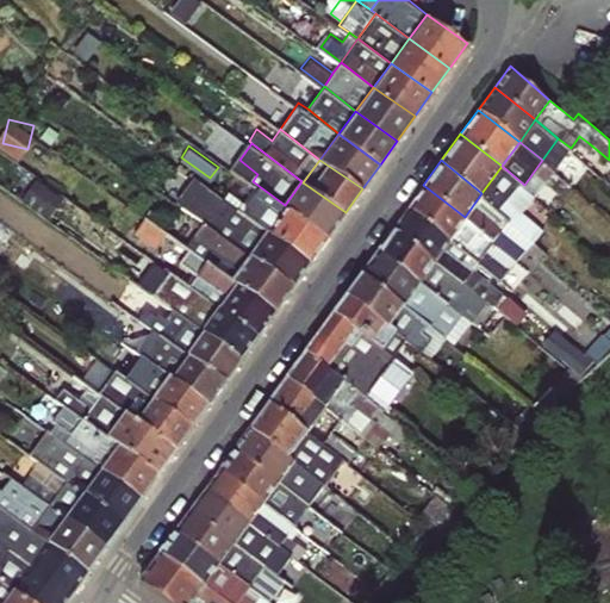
[(553,167),(542,160),(524,185),(534,193),(553,167)]
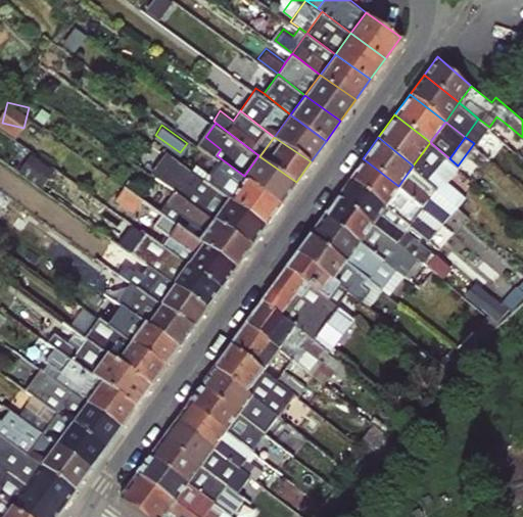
[(446,180),(458,166),(449,158),(430,142),(413,166),(457,204),(464,194),(446,180)]
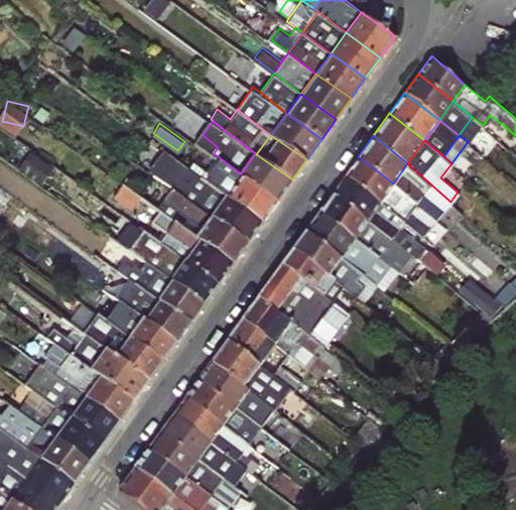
[(241,173),(278,200),(292,179),(256,154),(255,153),(241,173)]
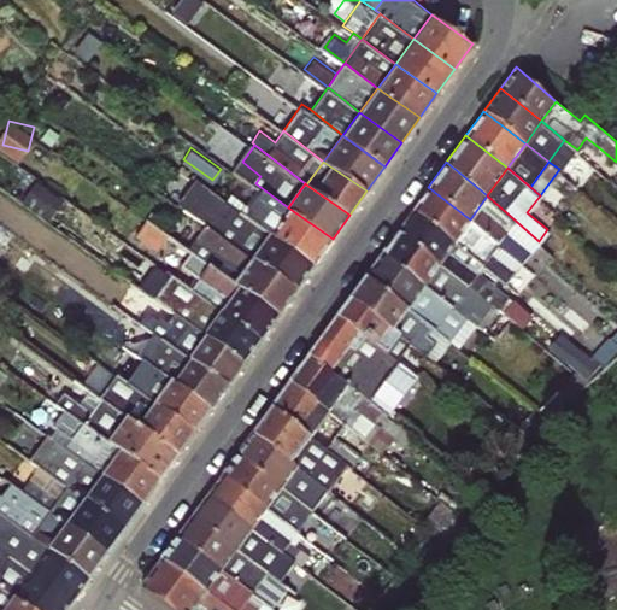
[(288,207),(260,187),(242,211),(270,233),(288,207)]
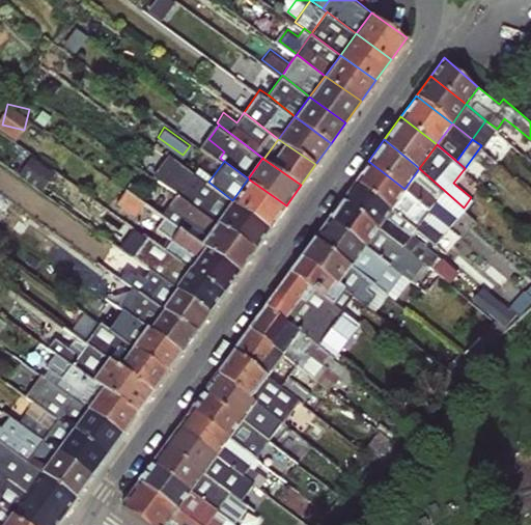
[(404,189),(368,161),(356,178),(392,208),(404,189)]
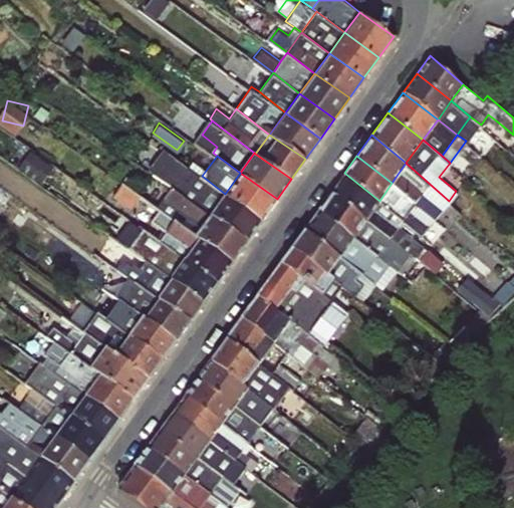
[(449,201),(406,163),(392,183),(435,218),(449,201)]
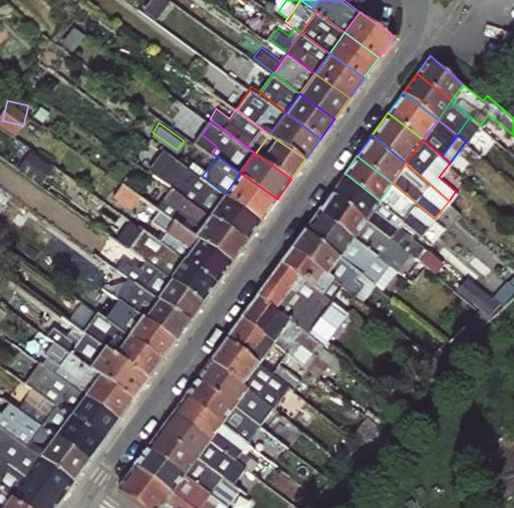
[(210,214),(225,194),(202,176),(186,165),(171,185),(210,214)]
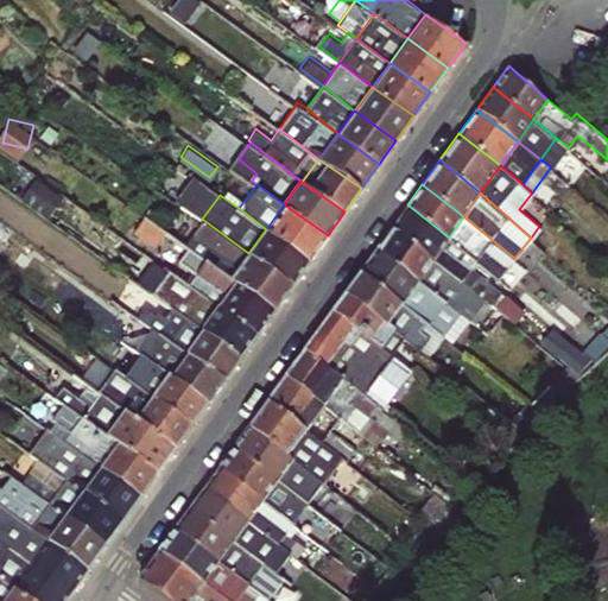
[(266,229),(310,260),(328,235),(284,204),(266,229)]
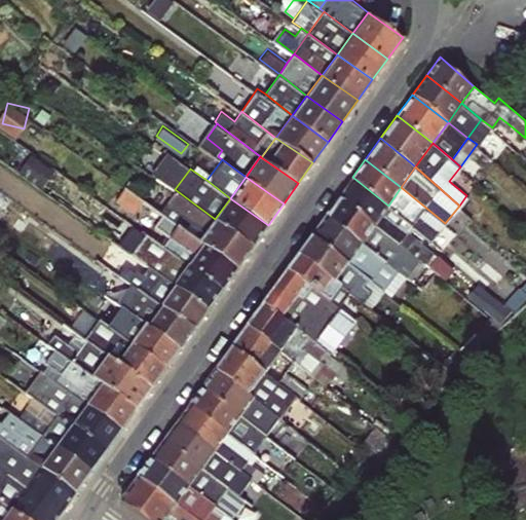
[(388,206),(352,177),(339,195),(375,224),(388,206)]
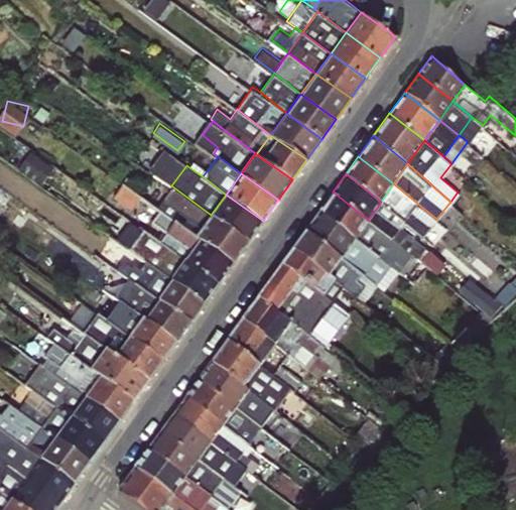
[(141,195),(122,181),(114,194),(132,207),(141,195)]
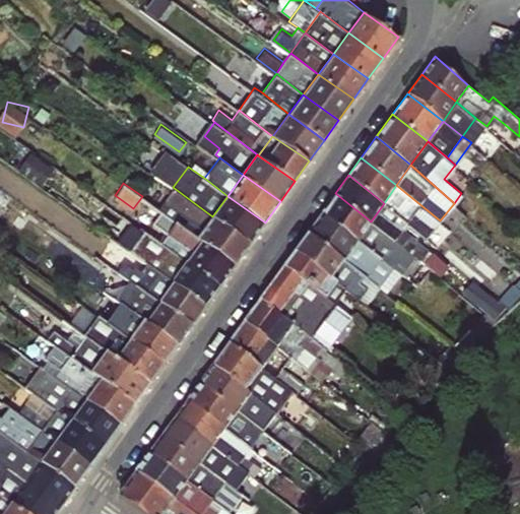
[(440,220),(396,185),(384,203),(414,228),(427,237),(440,220)]
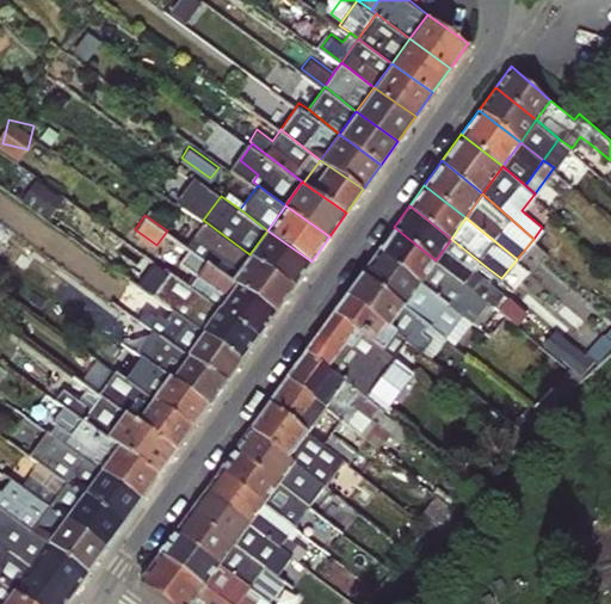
[(233,278),(250,254),(203,220),(185,245),(187,247),(209,260),(233,278)]
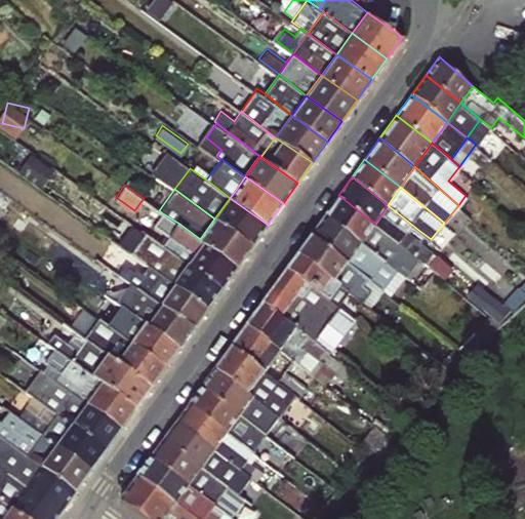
[(374,224),(338,195),(325,213),(361,242),(374,224)]
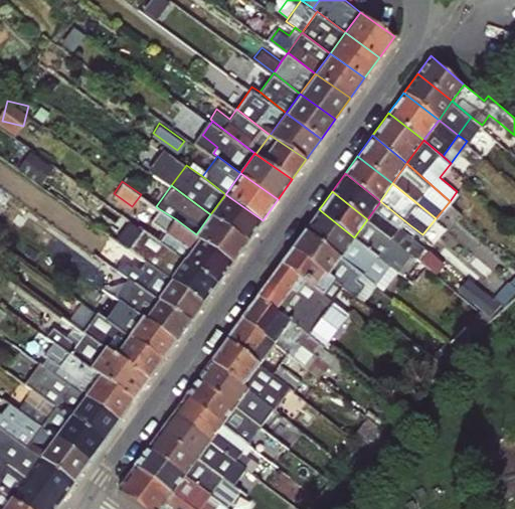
[(210,214),(248,240),(263,220),(225,194),(210,214)]
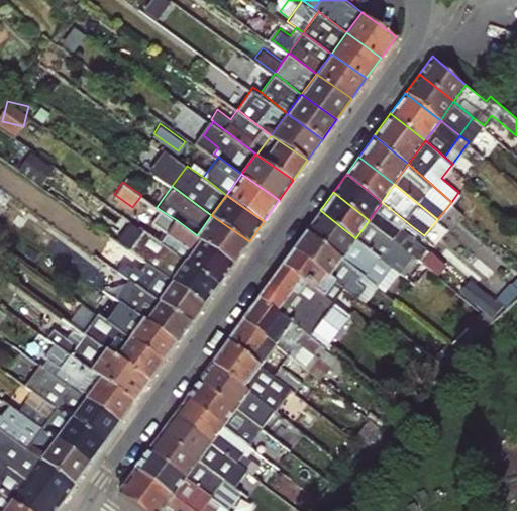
[(412,226),(382,202),(369,220),(413,253),(418,257),(426,246),(408,232),(412,226)]
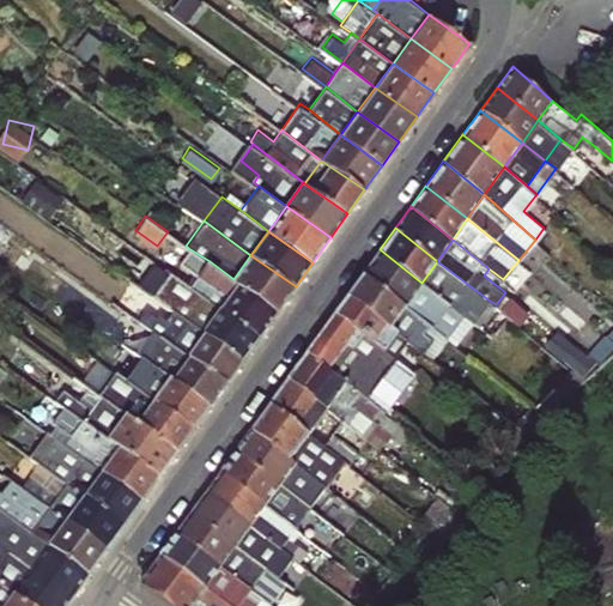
[(234,279),(210,261),(188,248),(181,261),(198,274),(190,284),(202,292),(220,305),(237,283),(234,279)]
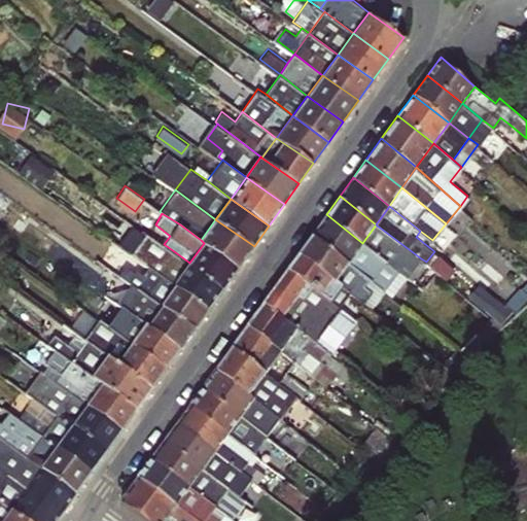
[(362,243),(326,214),(312,234),(349,262),(362,243)]
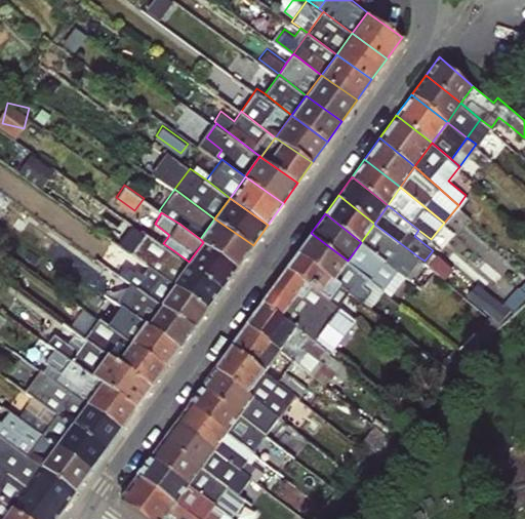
[(203,242),(237,266),(253,245),(214,218),(200,239),(203,242)]
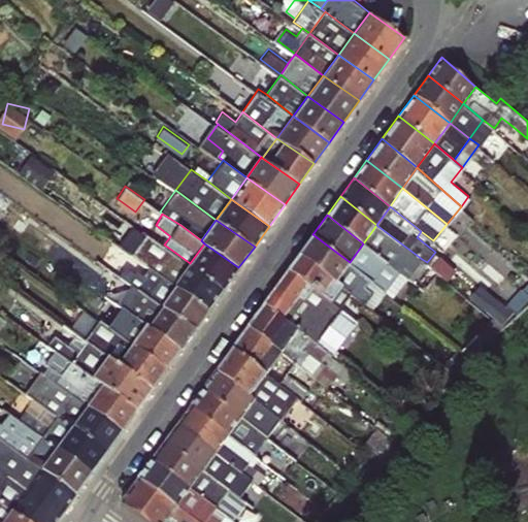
[(168,260),(174,252),(164,245),(131,223),(119,242),(149,264),(157,252),(168,260)]
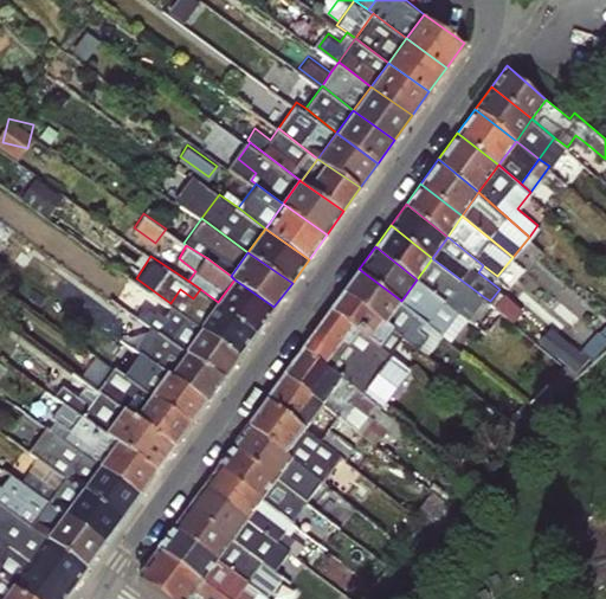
[(484,297),(432,258),(417,279),(456,310),(468,317),(484,297)]
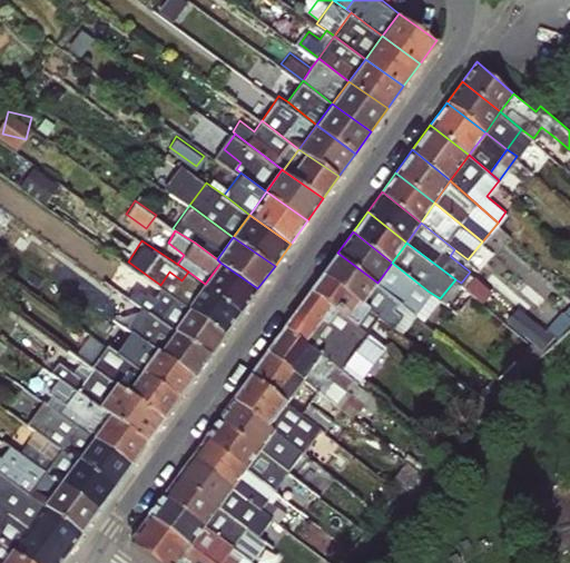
[(377,283),(337,253),(323,273),(363,304),(377,283)]
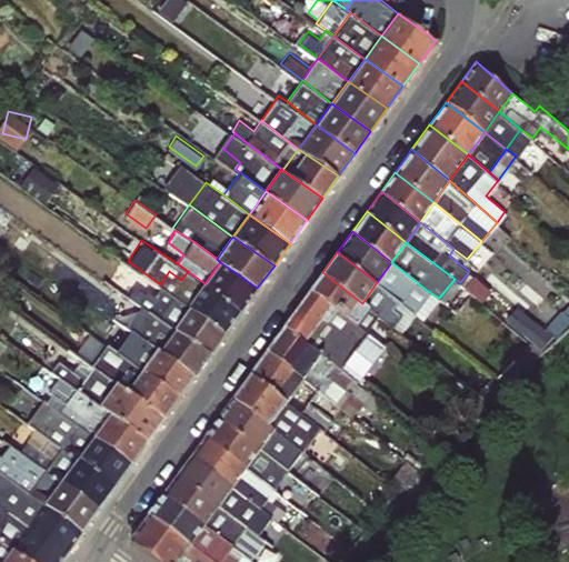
[(205,283),(240,311),(257,288),(220,262),(205,283)]
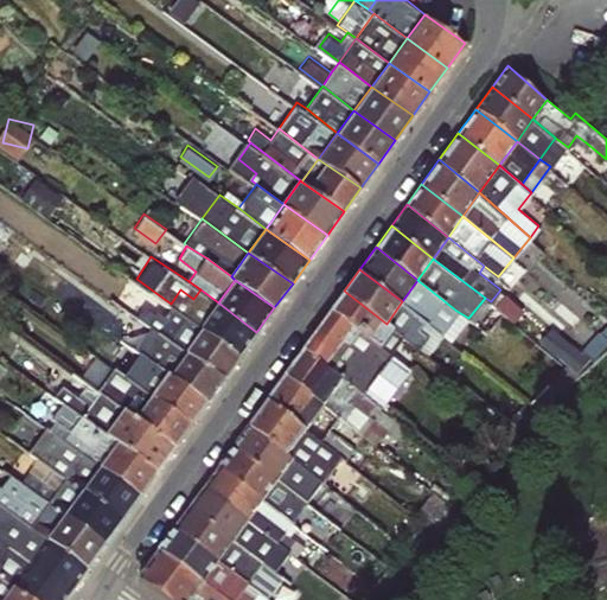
[(457,311),(417,280),(402,301),(441,331),(457,311)]
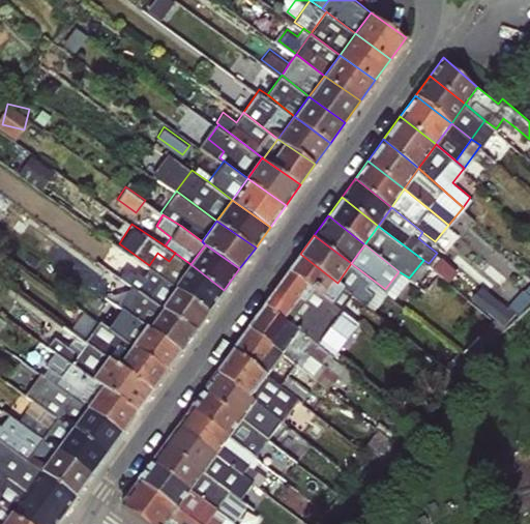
[(190,264),(175,253),(169,261),(157,253),(149,265),(175,285),(190,264)]
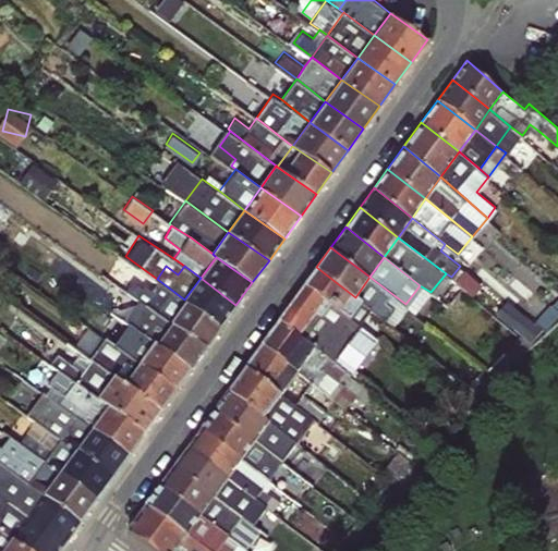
[(372,308),(355,297),(316,267),(307,280),(327,297),(299,333),(315,345),(335,359),(362,322),(372,308)]
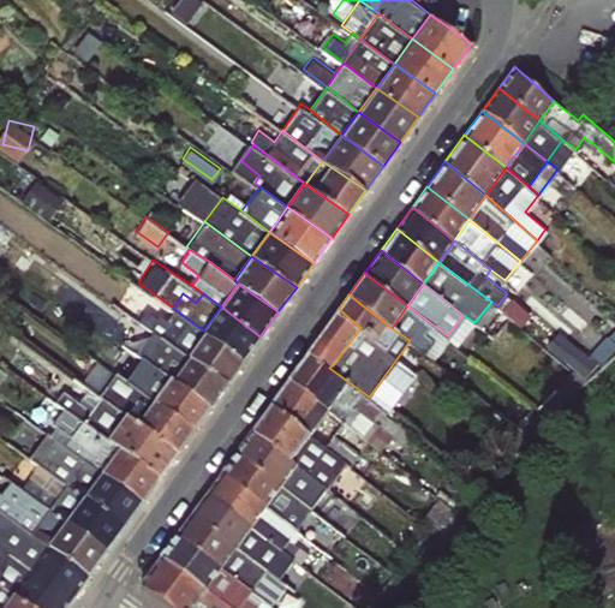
[(447,335),(407,305),(392,328),(410,340),(433,357),(447,335)]
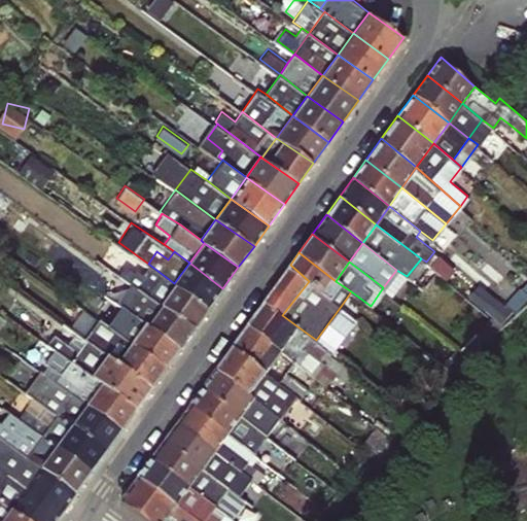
[(174,283),(208,308),(222,288),(189,263),(174,283)]
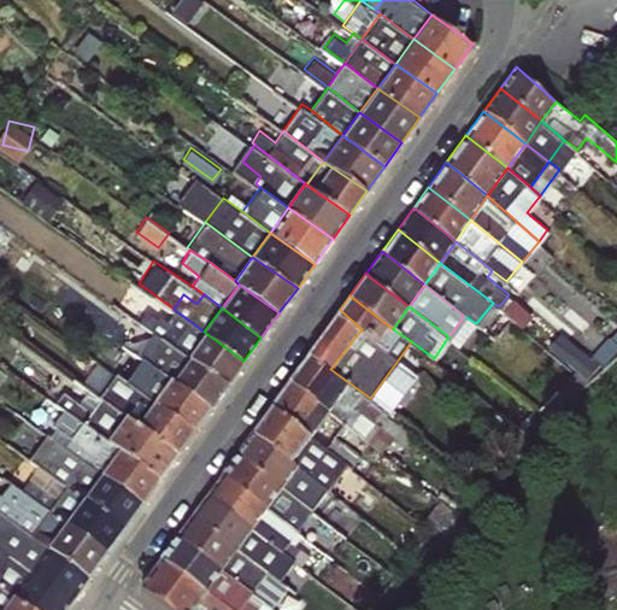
[(204,332),(174,309),(168,320),(159,314),(157,318),(146,309),(140,318),(153,329),(188,355),(204,332)]
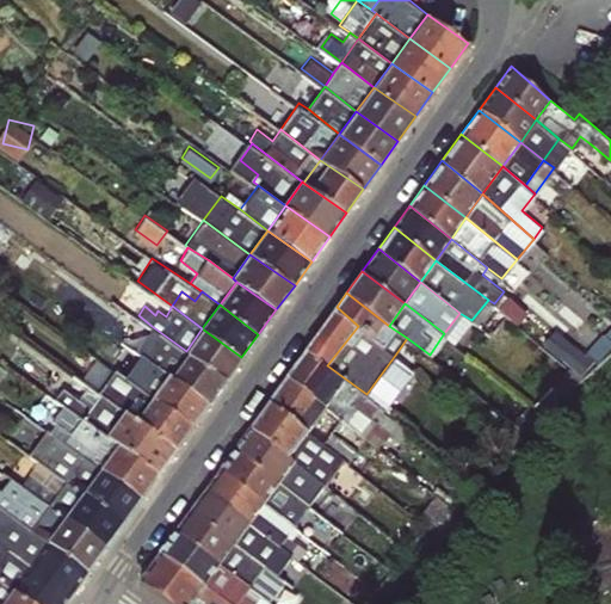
[(358,326),(337,307),(307,349),(327,365),(358,326)]
